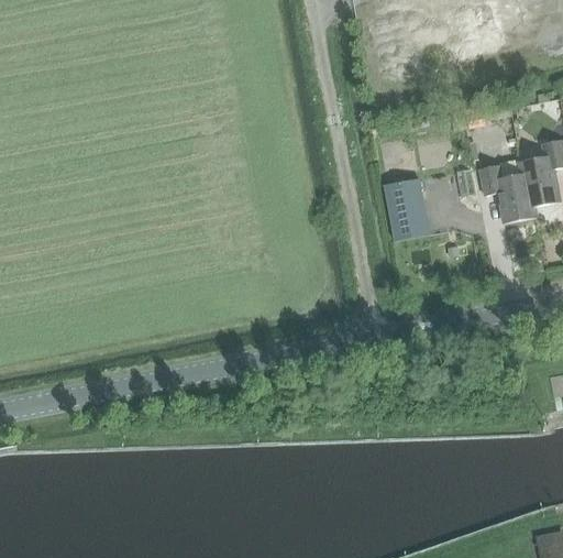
[(467,126),(484,122),(483,112),(465,116),(467,126)]
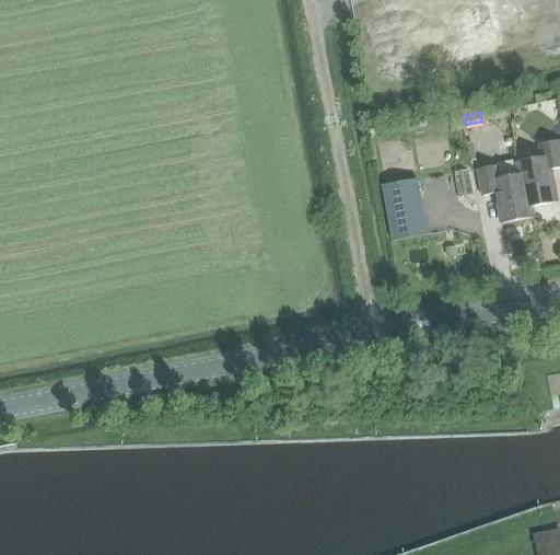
[(516,160),(518,172),(521,185),(525,185),(528,205),(529,205),(556,200),(549,169),(559,165),(559,147),(559,139),(539,142),(541,155),(516,160)]
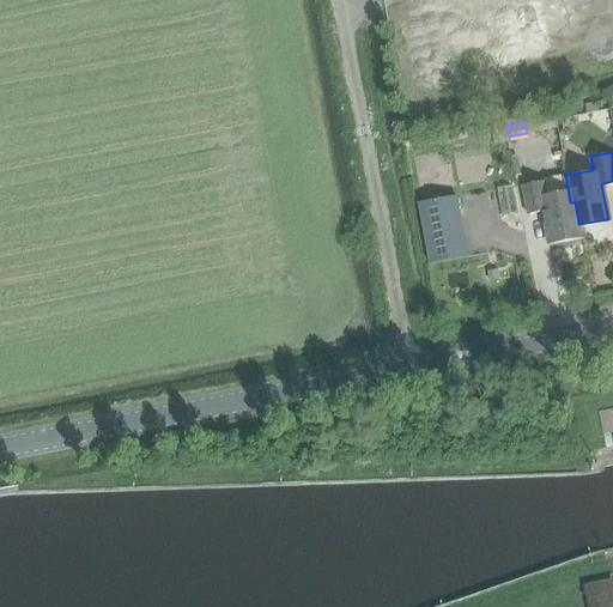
[(582,236),(580,224),(578,224),(575,202),(570,202),(568,188),(546,193),(544,178),(521,182),(527,211),(541,208),(547,242),(582,236)]
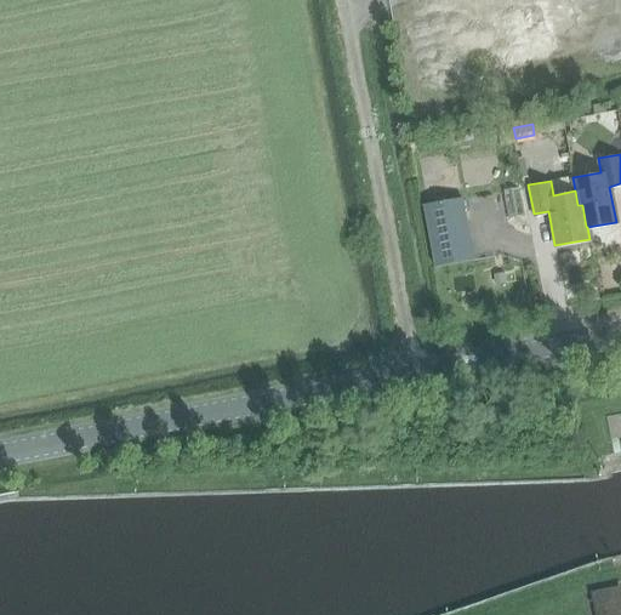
[(433,263),(473,256),(461,194),(421,201),(433,263)]
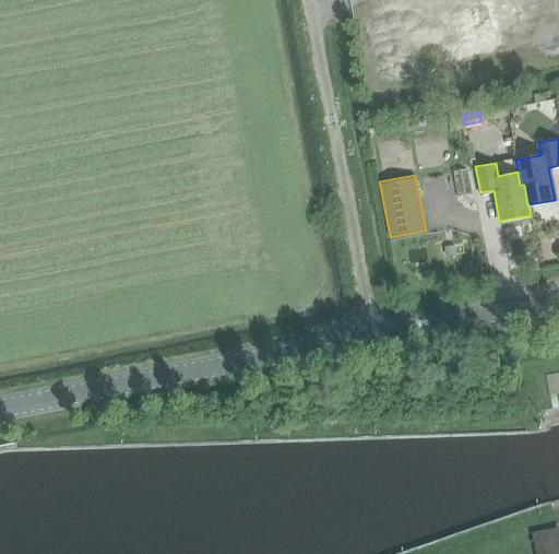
[(540,553),(558,553),(558,522),(538,526),(540,553)]
